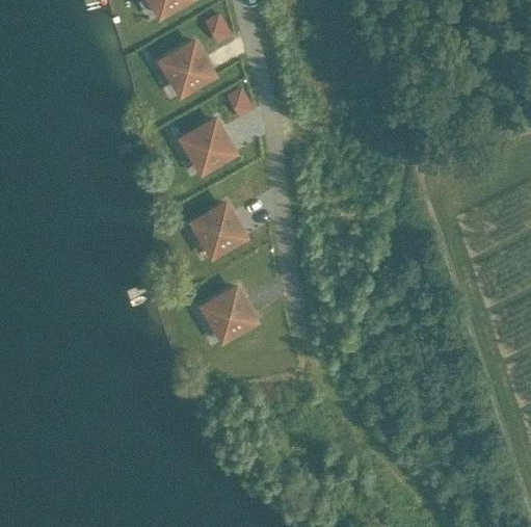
[(145,0),(159,22),(194,0),(145,0)]
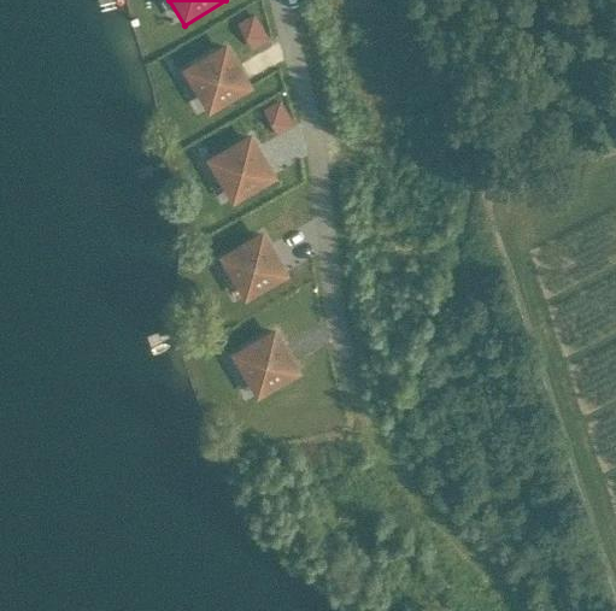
[(253,18),(239,27),(252,51),(268,41),(253,18)]
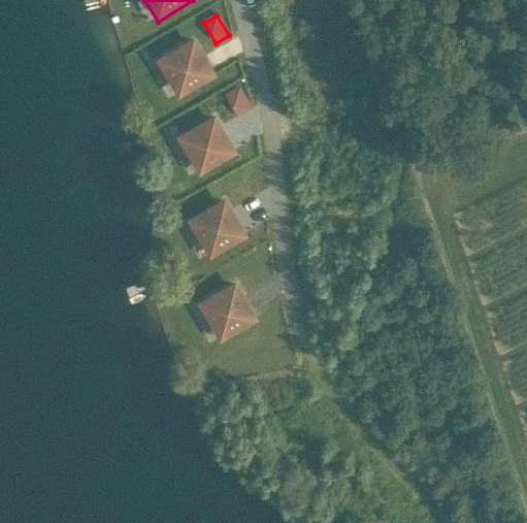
[(195,37),(156,60),(178,99),(217,76),(195,37)]
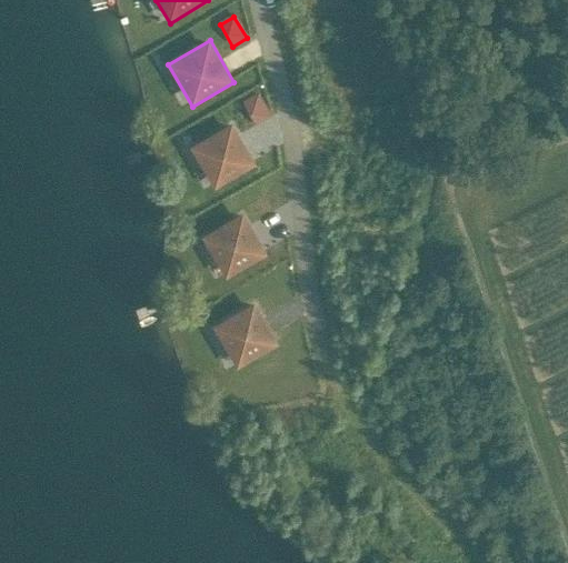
[(257,97),(243,103),(256,126),(269,118),(257,97)]
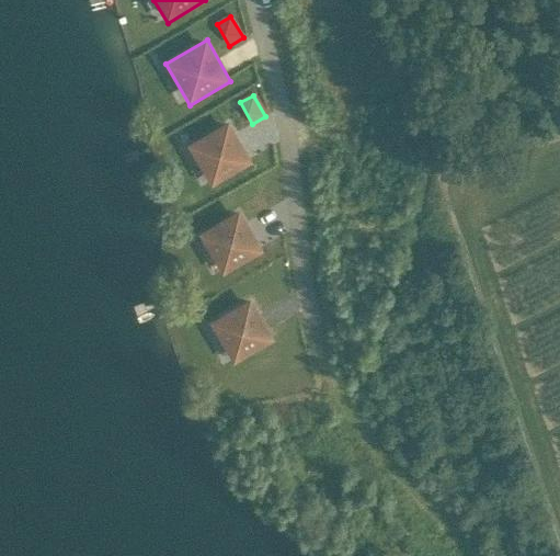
[(212,188),(253,163),(229,122),(187,146),(212,188)]
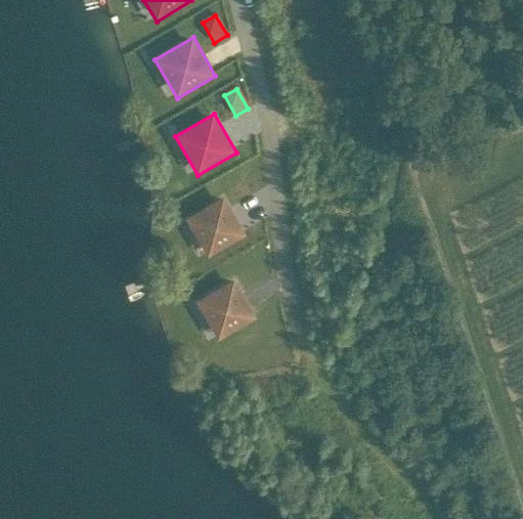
[(246,235),(223,197),(185,219),(208,257),(246,235)]
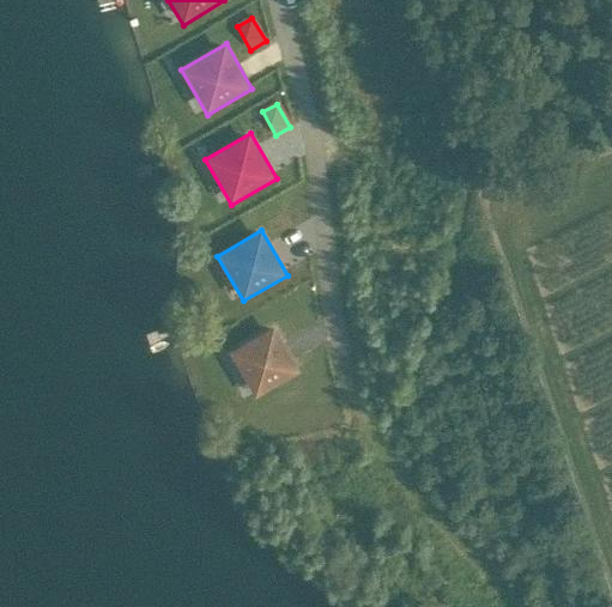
[(301,372),(274,328),(229,354),(255,399),(301,372)]
